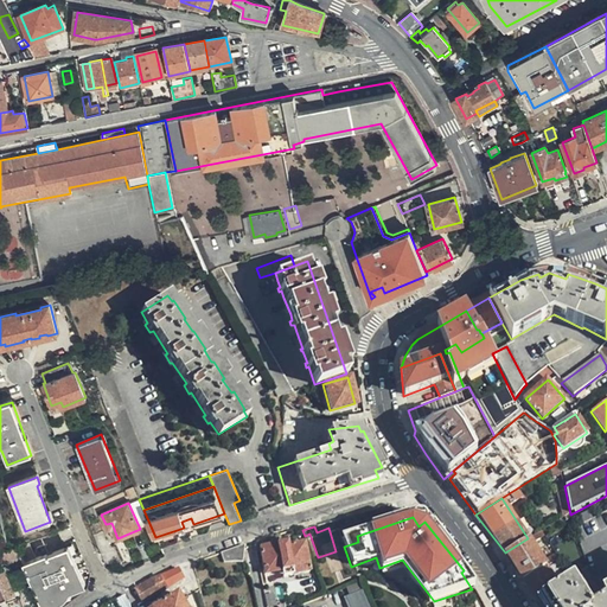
[(342,541),(344,547),(358,542),(357,536),(342,541)]
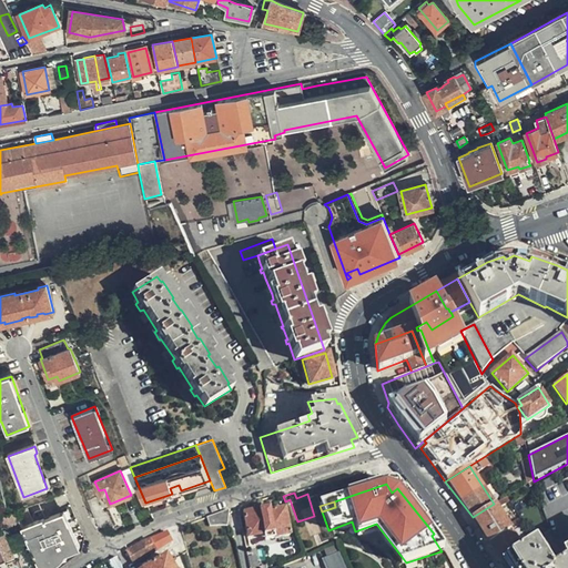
[(510,530),(494,504),(473,517),(490,544),(510,530)]
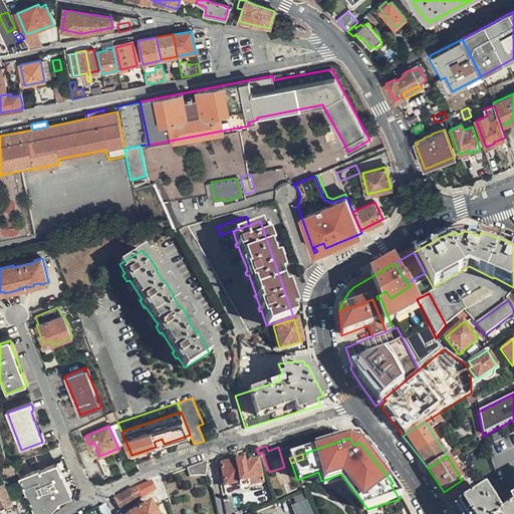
[(23,460),(12,464),(15,471),(19,479),(29,474),(23,460)]
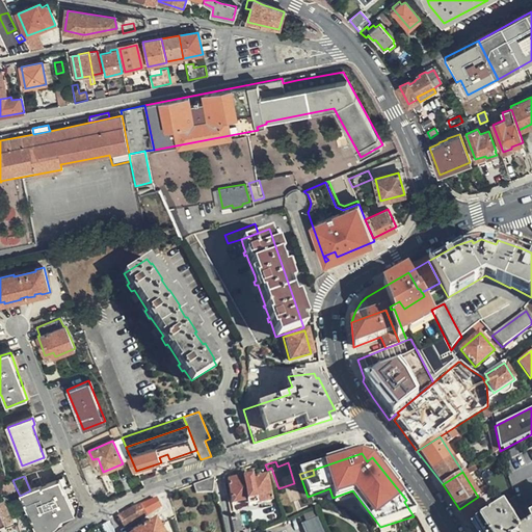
[(270,502),(265,476),(251,478),(251,476),(227,481),(232,503),(245,501),(246,507),(270,502)]
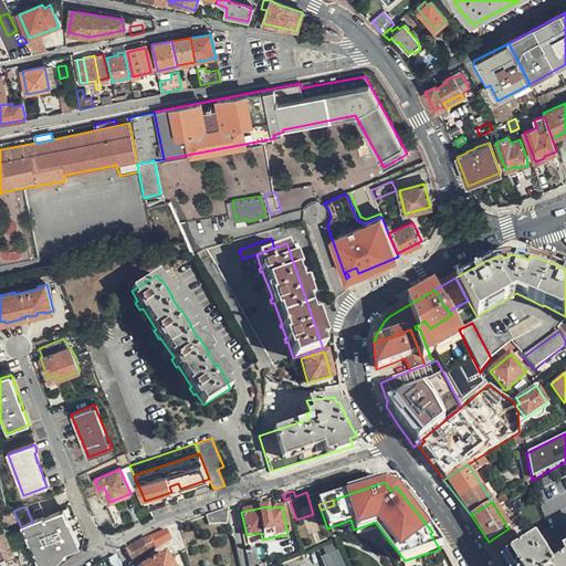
[(32,522),(21,527),(37,563),(51,556),(51,557),(65,551),(80,544),(63,509),(44,517),(43,516),(32,522)]
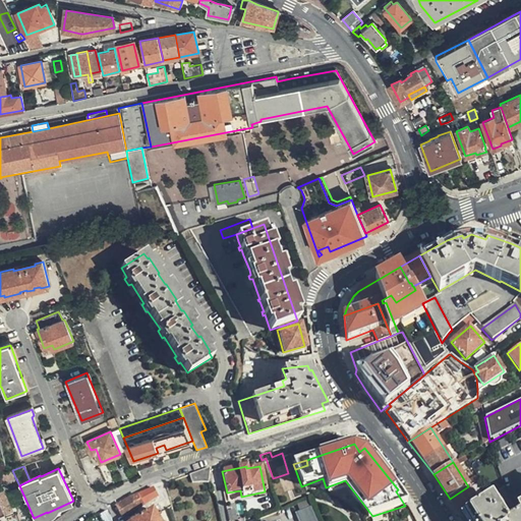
[(193,473),(188,475),(190,483),(207,483),(209,468),(193,473)]
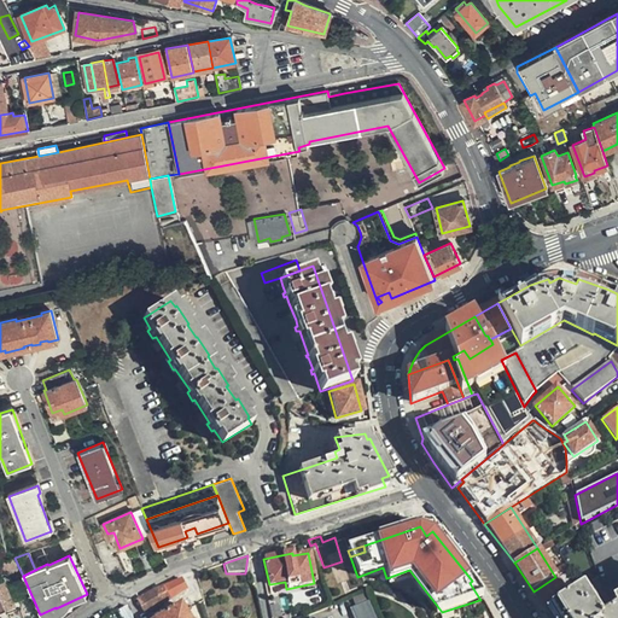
[(15,558),(0,563),(0,571),(1,573),(18,566),(15,558)]
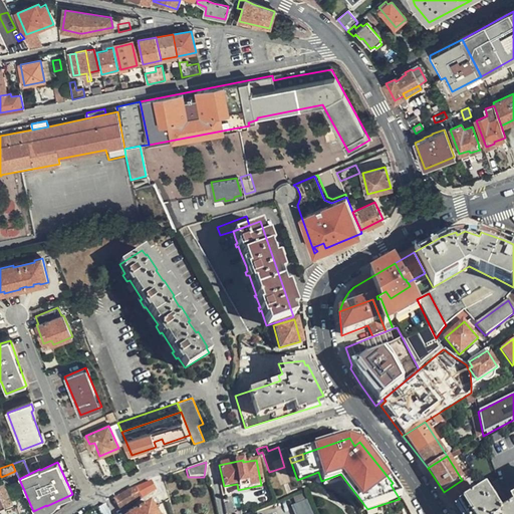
[(340,474),(321,481),(323,485),(339,478),(363,510),(367,509),(340,474)]
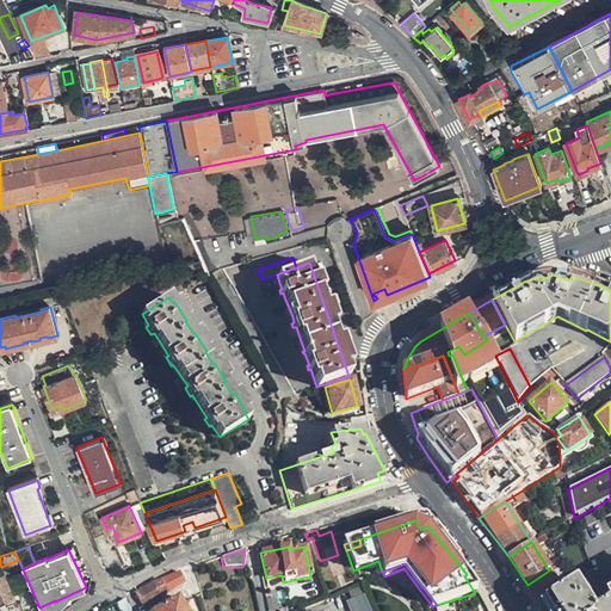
[(539,605),(561,591),(549,571),(528,585),(539,605)]
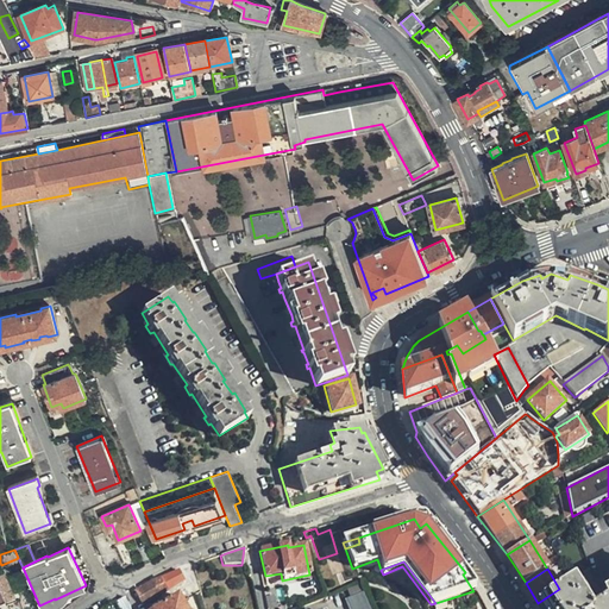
[(182,579),(177,570),(171,572),(154,581),(143,586),(135,591),(143,606),(182,579)]
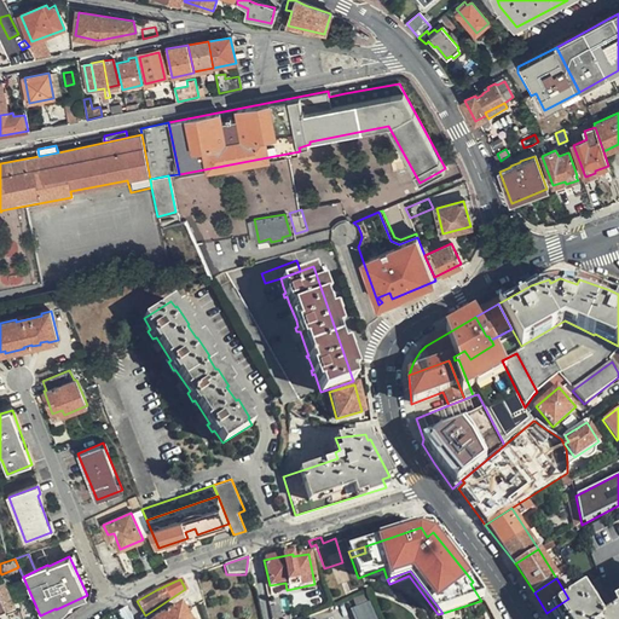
[(618,618),(618,617),(614,608),(597,580),(568,599),(547,613),(549,618),(618,618)]
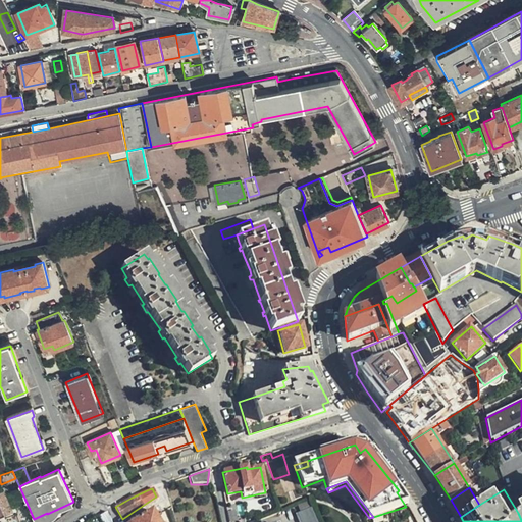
[(0,491),(0,516),(13,511),(3,490),(0,491)]
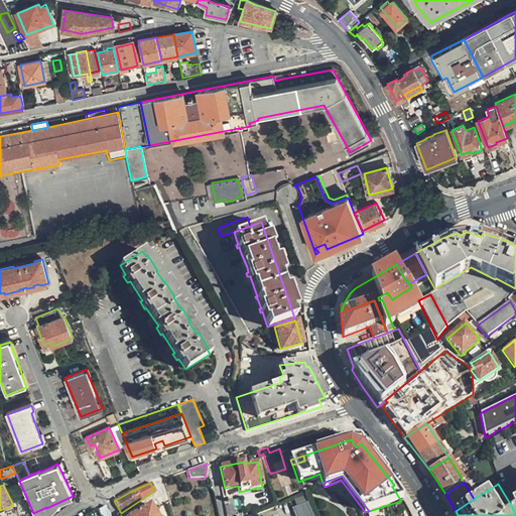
[(404,500),(394,485),(392,487),(401,501),(404,500)]
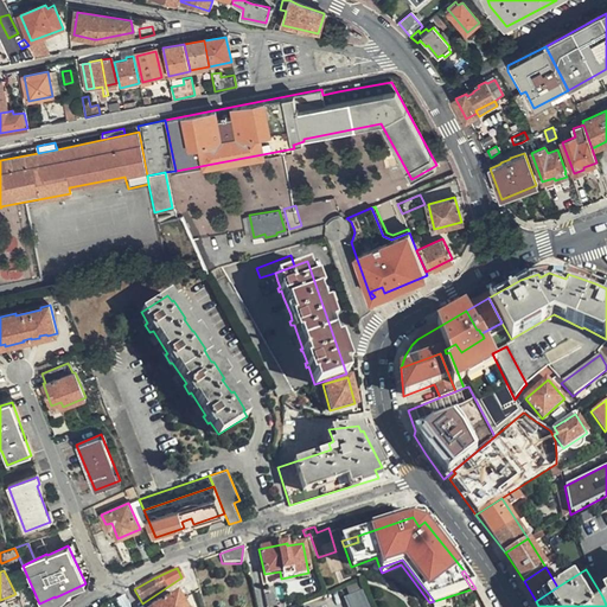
[(55,596),(39,604),(40,606),(51,606),(53,606),(52,604),(66,598),(65,595),(71,593),(70,590),(55,598),(55,596)]
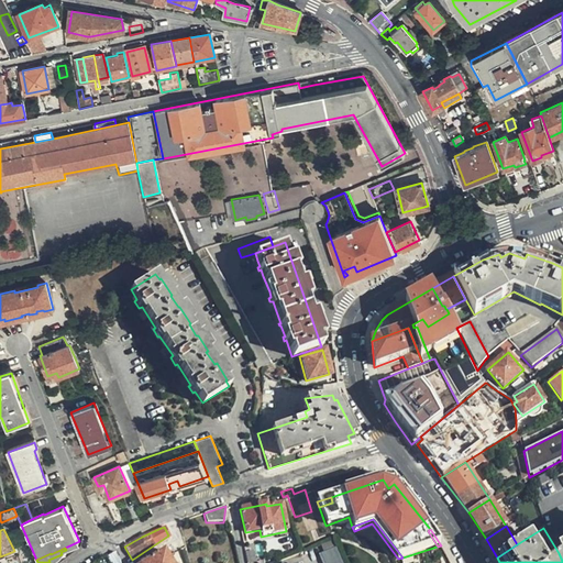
[(322,562),(342,562),(337,549),(320,555),(322,562)]
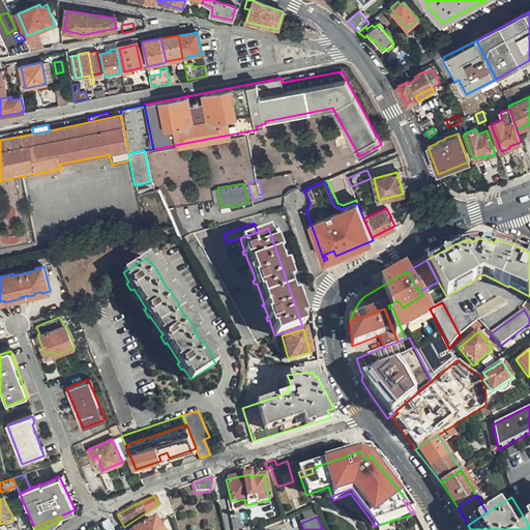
[(92,529),(91,529),(113,529),(113,528),(108,519),(105,521),(92,529)]
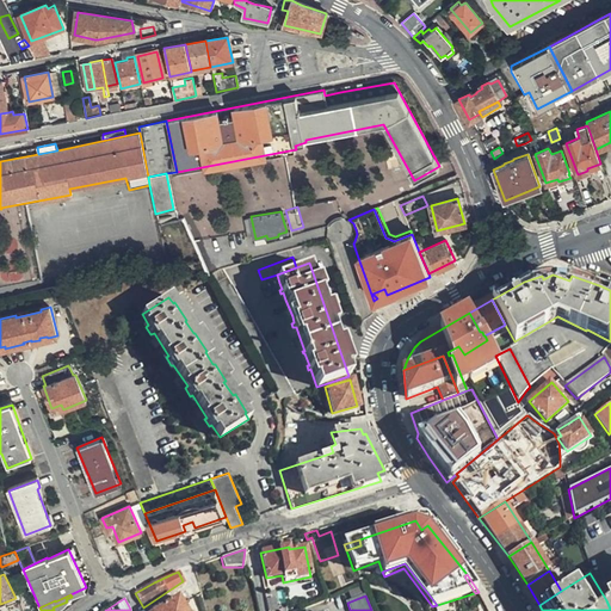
[(184,610),(176,598),(155,610),(184,610)]
